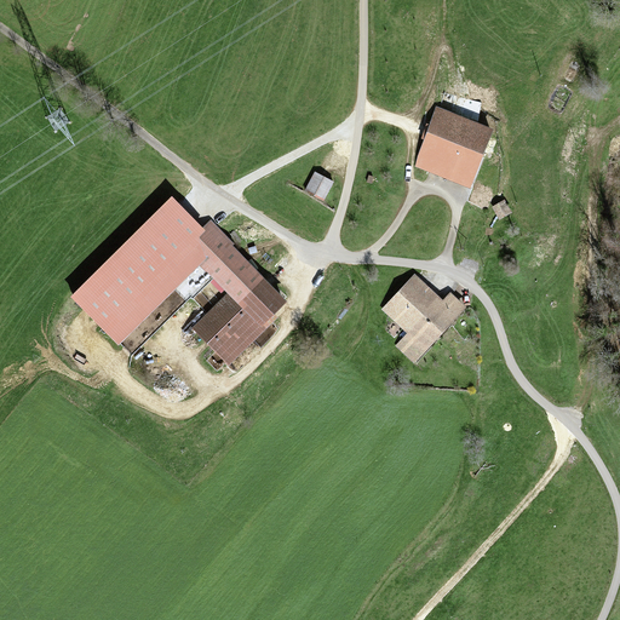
[(493,131),(436,108),(413,167),(471,190),(493,131)]
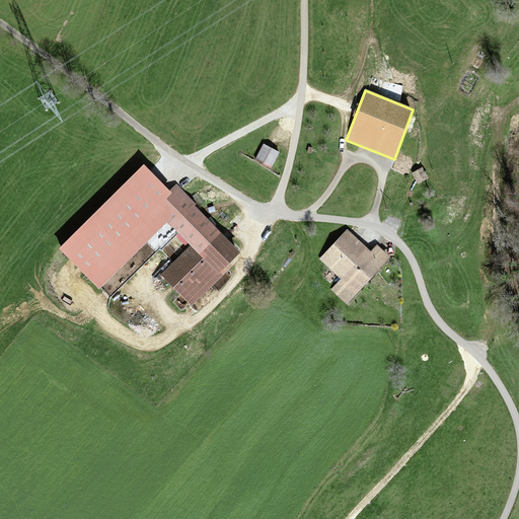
[(279,152),(264,144),(255,160),(271,168),(279,152)]
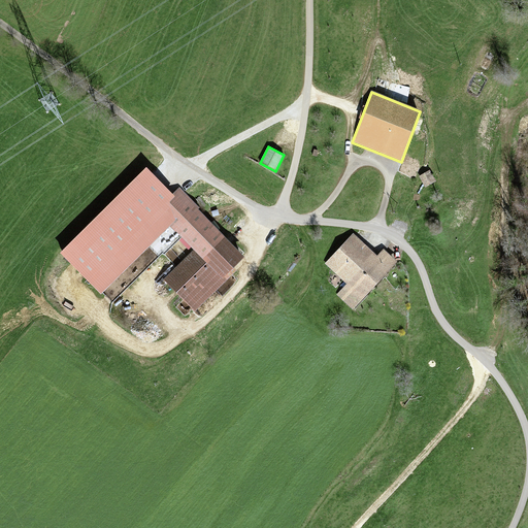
[(236,270),(232,266),(242,256),(200,213),(205,208),(185,188),(174,197),(145,168),(59,253),(100,295),(171,226),(194,249),(162,279),(194,311),(236,270)]
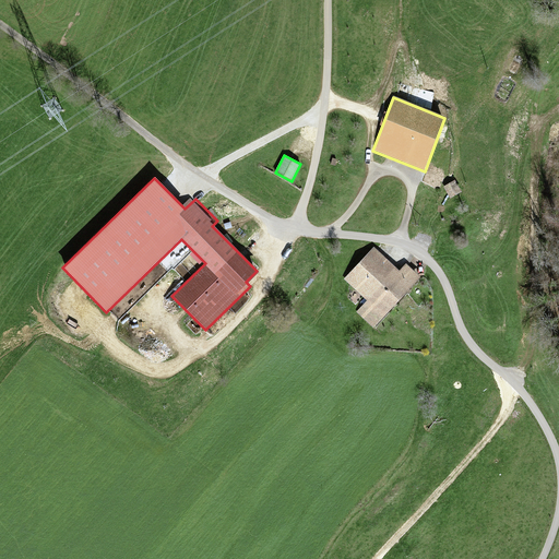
[(455,180),(443,187),(450,199),(462,192),(455,180)]
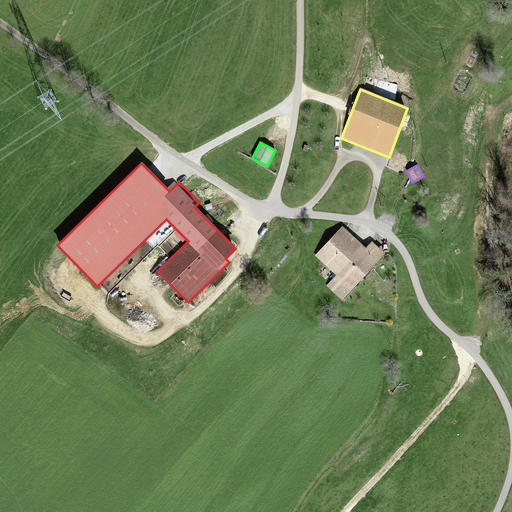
[(343,299),(386,254),(372,241),(366,248),(343,226),(315,255),(337,276),(328,285),(343,299)]
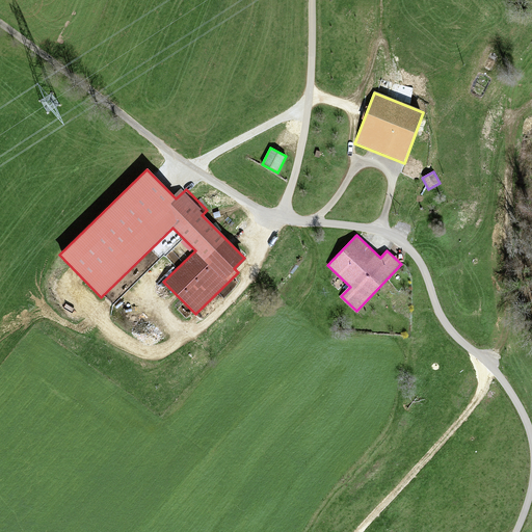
All buildings are outlined.
